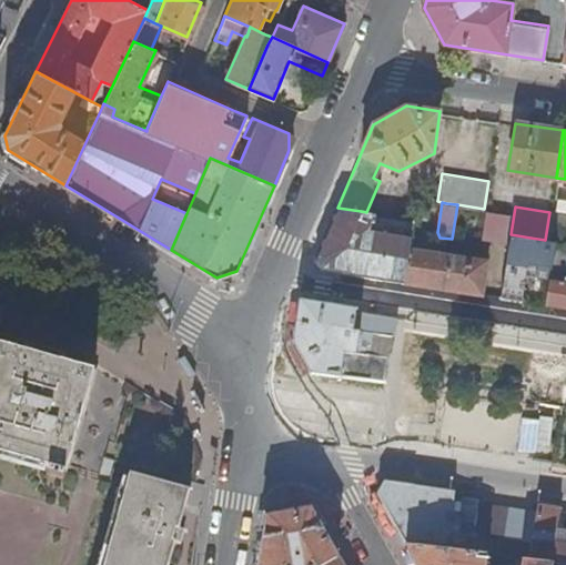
[(359,224),(361,211),(337,208),(315,258),(323,269),(402,281),(407,248),(412,219),(406,219),(404,231),(359,224)]
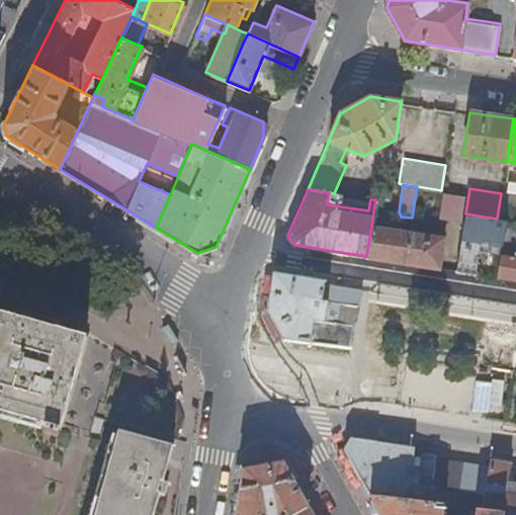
[(438,217),(464,220),(465,213),(468,194),(442,190),(438,217)]
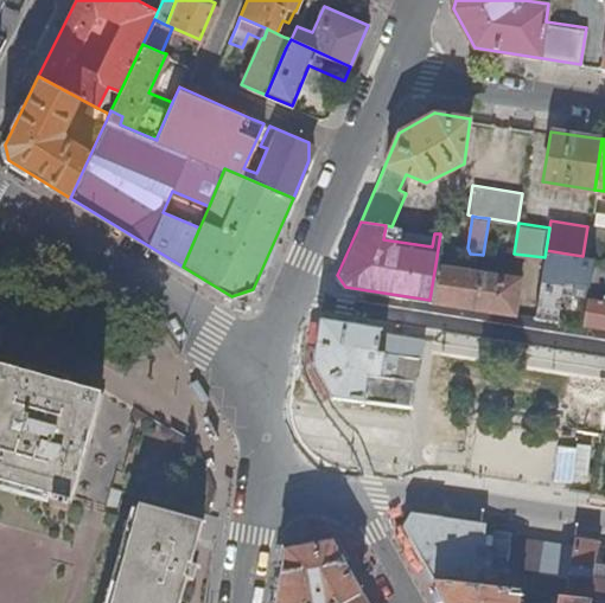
[(604,229),(587,226),(583,256),(592,257),(604,258),(604,229)]
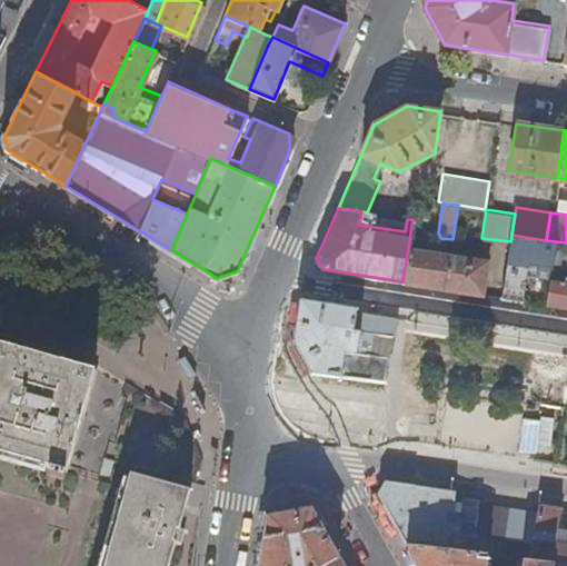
[(501,297),(521,300),(531,238),(511,235),(510,241),(501,297)]
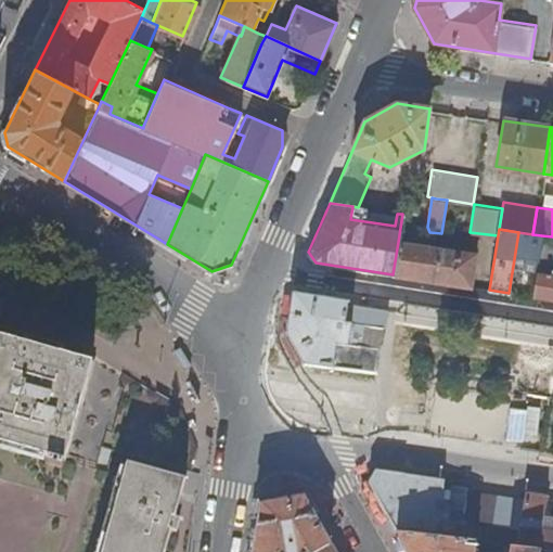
[(439,248),(398,242),(393,274),(434,281),(439,248)]
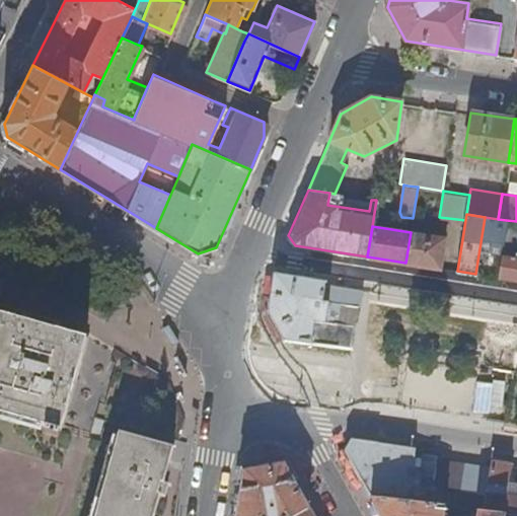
[(443,237),(411,232),(405,263),(439,268),(443,237)]
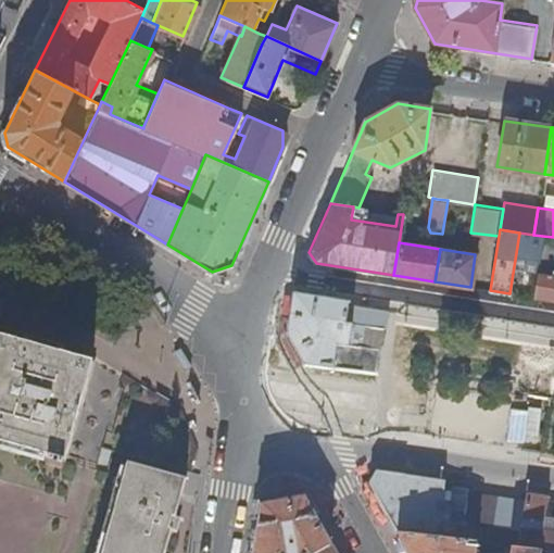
[(553,262),(553,273),(538,271),(537,273),(533,297),(553,300),(553,262)]
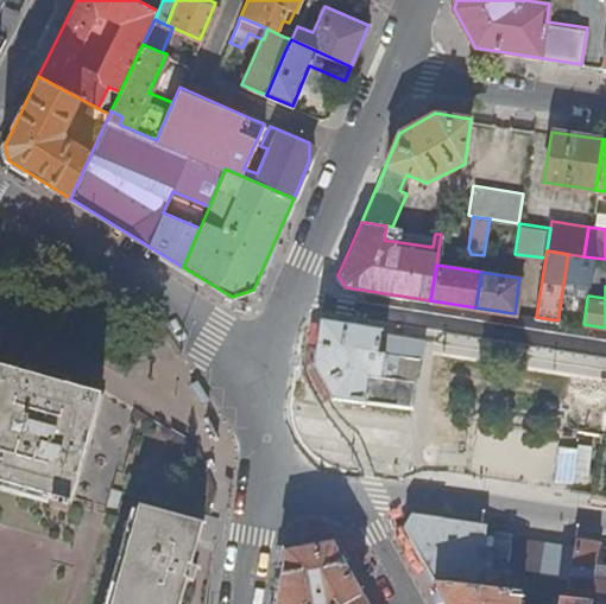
[(385,331),(385,329),(322,318),(315,363),(334,398),(364,400),(367,373),(395,377),(399,354),(377,350),(380,330),(385,331)]
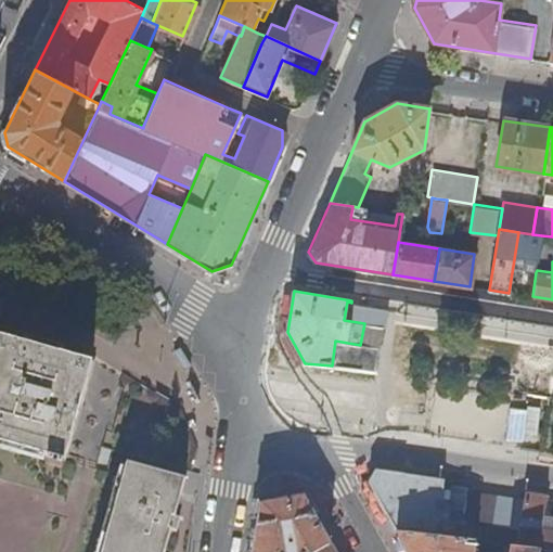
[(0,440),(66,459),(86,384),(90,363),(92,358),(0,331),(0,307),(3,296),(0,294),(0,440)]
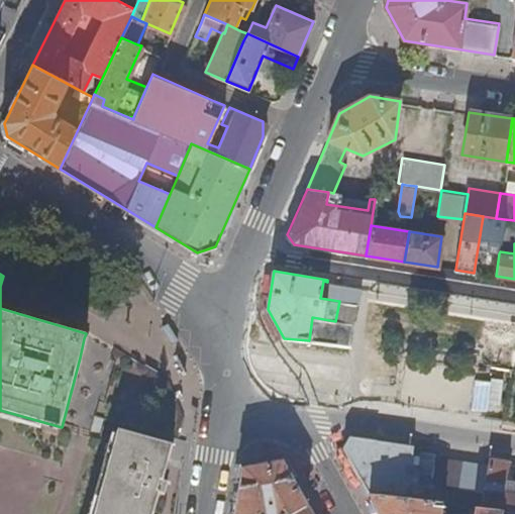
[(339,301),(335,321),(347,322),(349,308),(354,308),(355,303),(339,301)]
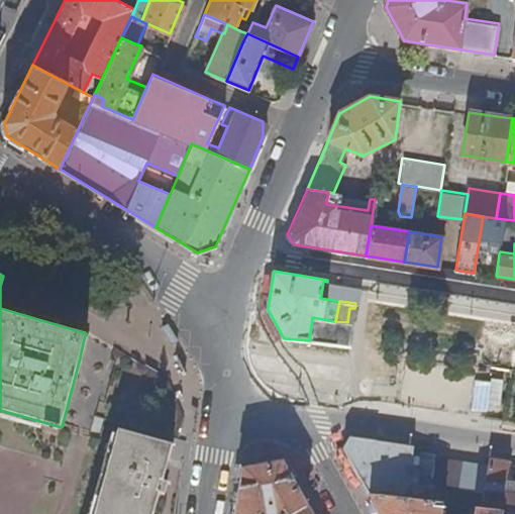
[(514,311),(494,309),(490,348),(514,351),(514,311)]
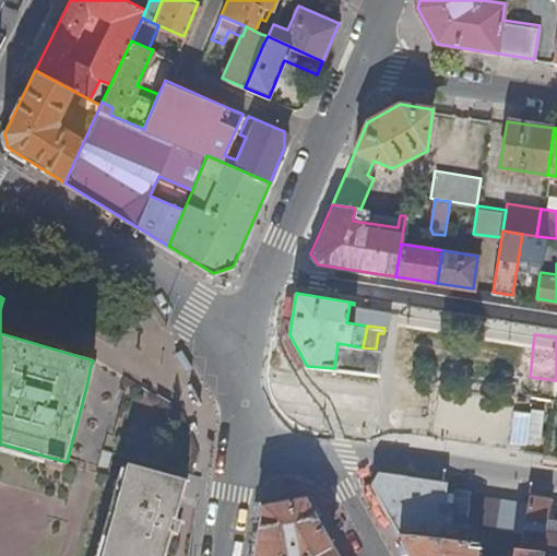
[(328,405),(359,409),(365,371),(334,368),(307,366),(328,405)]
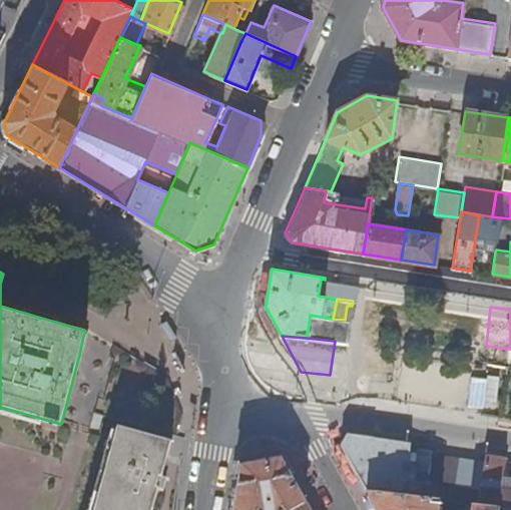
[(348,342),(335,341),(330,375),(338,376),(340,362),(352,363),(354,343),(348,342)]
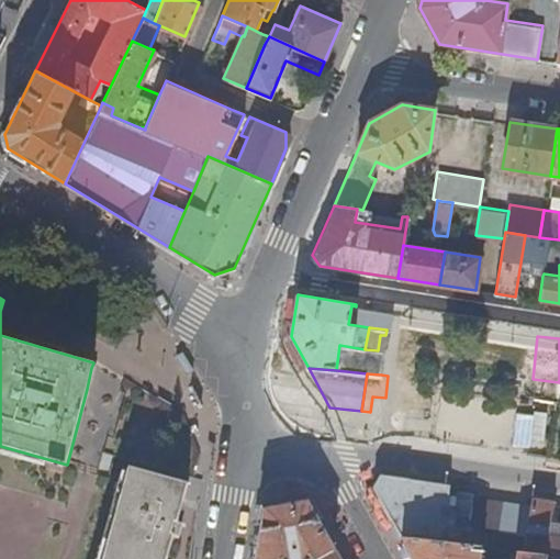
[(124,480),(102,558),(167,558),(190,477),(131,459),(124,480)]
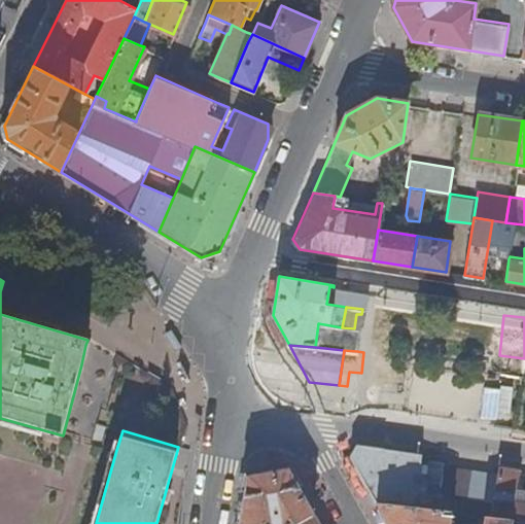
[(416,488),(421,454),(357,445),(350,457),(376,501),(429,510),(431,496),(438,496),(438,491),(416,488)]
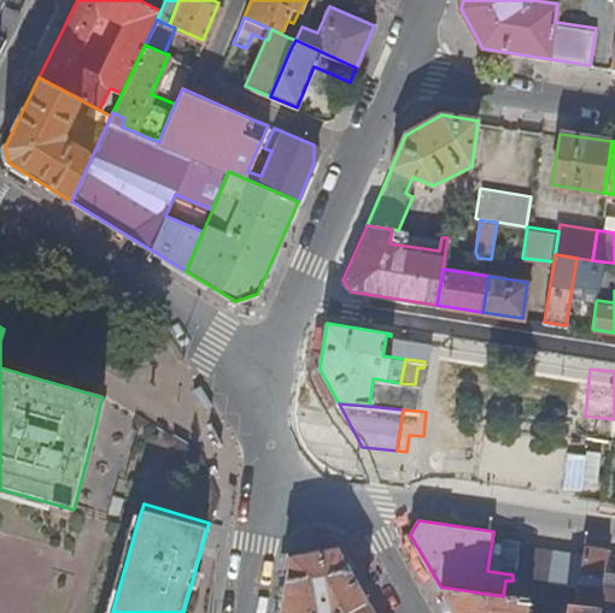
[(517,544),(520,535),(503,532),(499,560),(504,565),(514,566),(513,575),(529,577),(528,585),(577,593),(583,554),(517,544)]
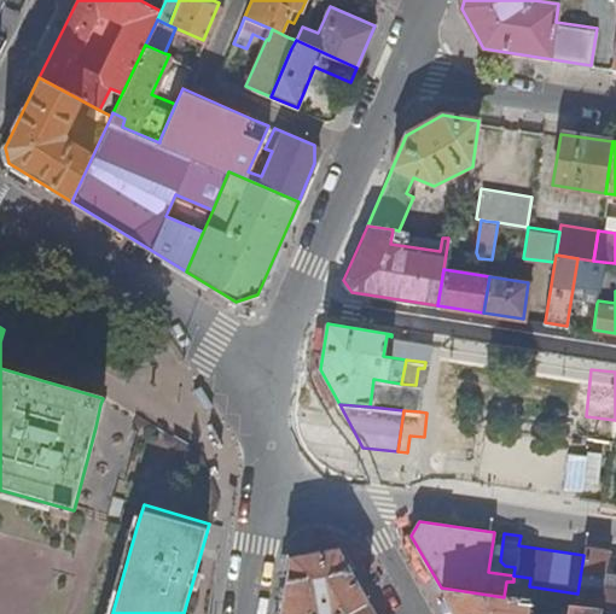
[(615,573),(605,572),(608,549),(585,545),(583,555),(577,594),(575,607),(602,610),(615,612),(615,573)]
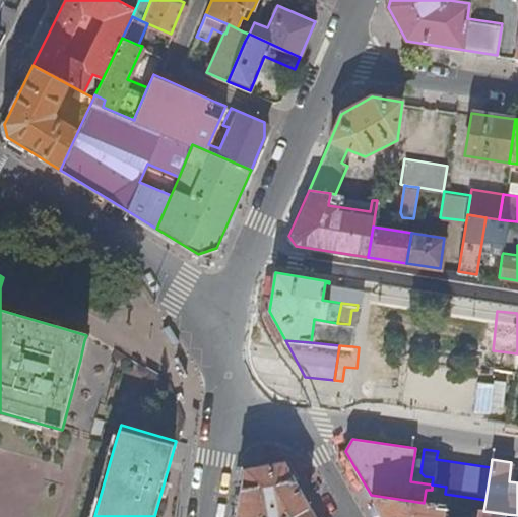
[(289,516),(308,507),(283,462),(245,470),(237,516),(289,516)]
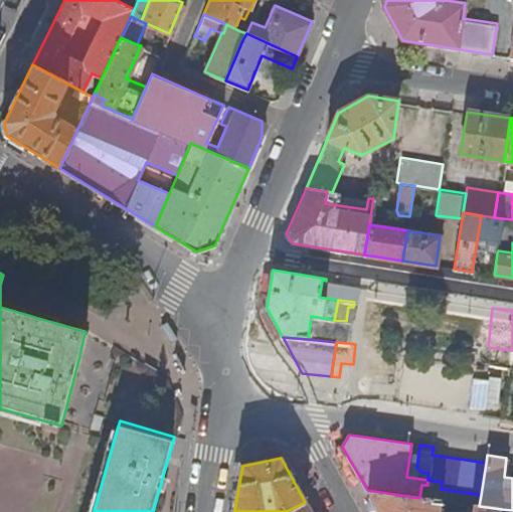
[(378,511),(501,511),(501,509),(479,506),(474,505),(472,511),(440,511),(442,501),(419,498),(367,490),(378,511)]
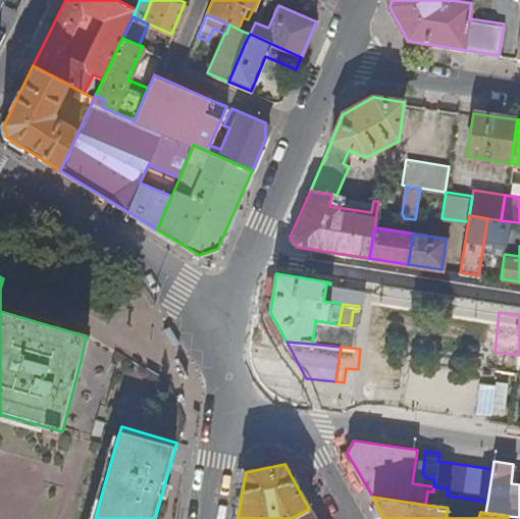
[(315,518),(309,509),(291,518),(315,518)]
